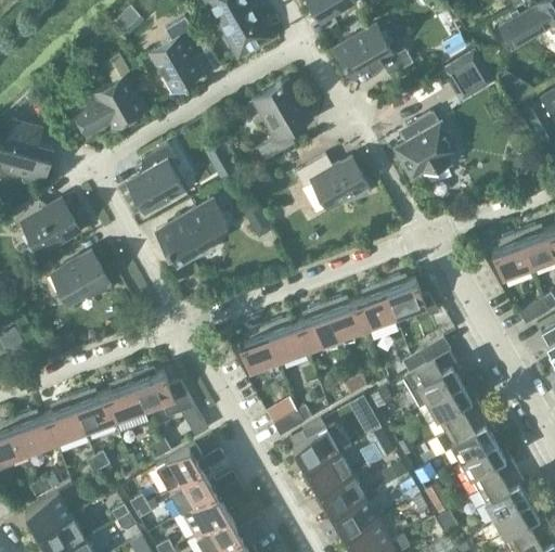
[(206,0),(220,23),(217,25),(224,37),(227,36),(239,56),(271,38),(248,0),(206,0)]
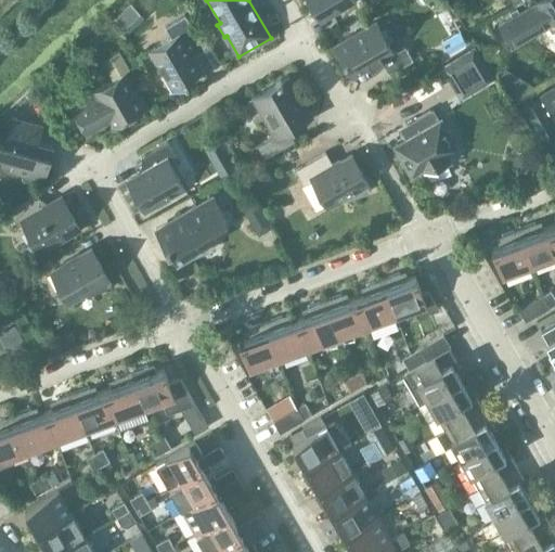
[(307,0),(321,24),(356,3),(353,0),(307,0)]
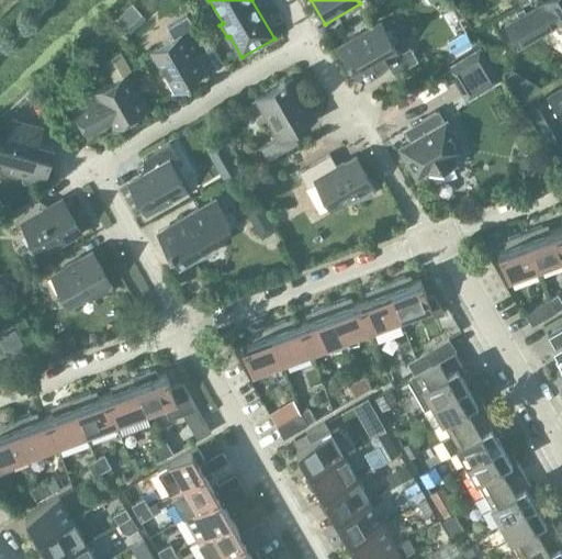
[(546,7),(507,29),(519,49),(538,38),(561,54),(561,0),(552,0),(544,4),(546,7)]
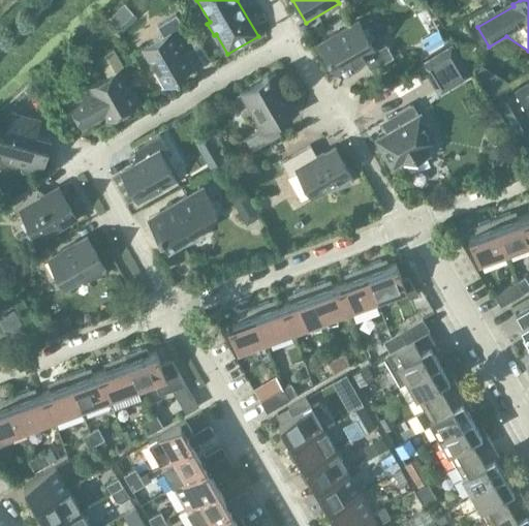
[(193,68),(192,69),(178,44),(189,38),(177,17),(157,28),(163,38),(142,52),(143,53),(144,52),(164,88),(157,93),(158,94),(180,81),(179,79),(194,70),(193,68)]
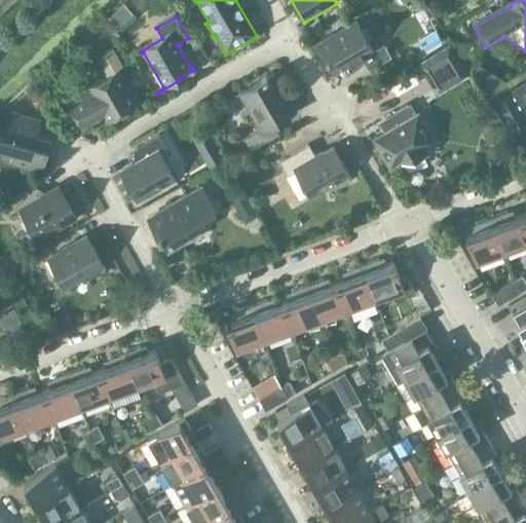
[(374,52),(357,24),(317,46),(335,76),(362,60),(369,72),(391,60),(384,46),(374,52)]
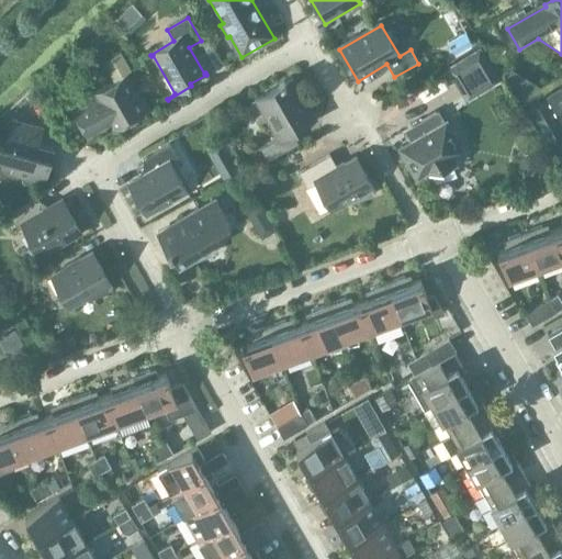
[(465,35),(456,41),(448,45),(454,55),(472,45),(465,35)]
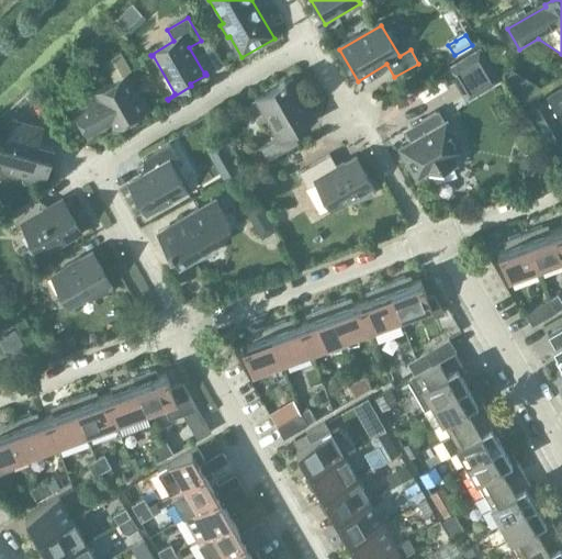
[(479,54),(450,71),(468,100),(496,82),(479,54)]
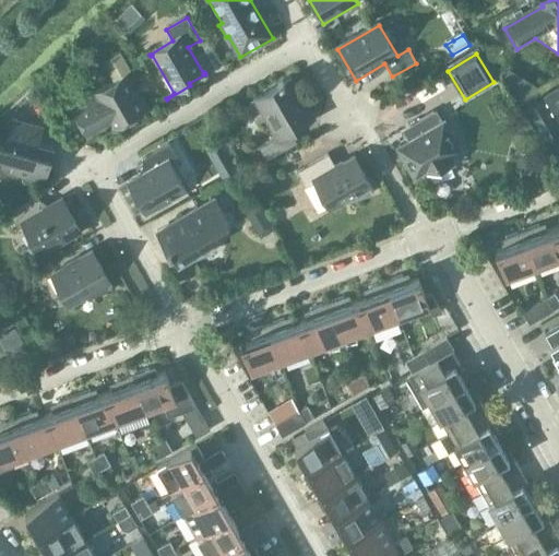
[(120,56),(103,66),(114,83),(125,78),(130,73),(120,56)]
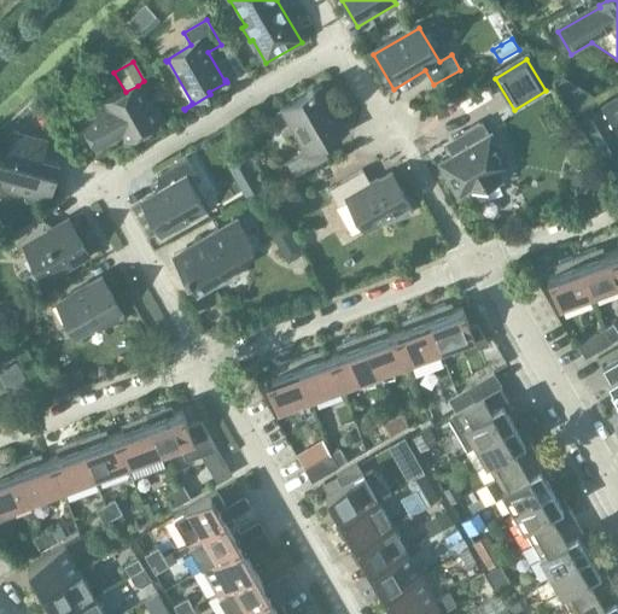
[(106,104),(110,109),(81,126),(97,152),(124,135),(128,142),(164,122),(153,103),(149,105),(138,86),(126,92),(106,104)]
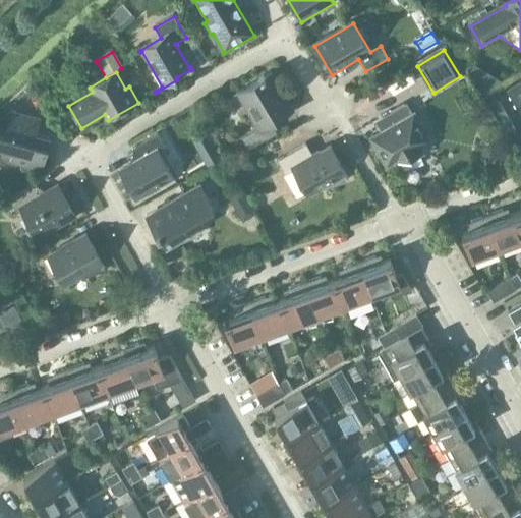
[(240,93),(240,94),(228,101),(229,101),(241,94),(261,128),(242,139),(249,152),(277,135),(271,124),(292,113),(271,75),(265,78),(264,77),(259,80),(261,81),(240,93)]
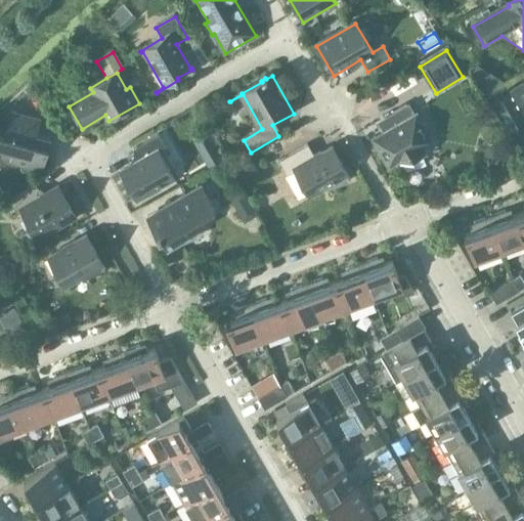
[(512,95),(495,104),(516,139),(523,134),(523,124),(521,119),(523,117),(523,84),(511,92),(512,95)]
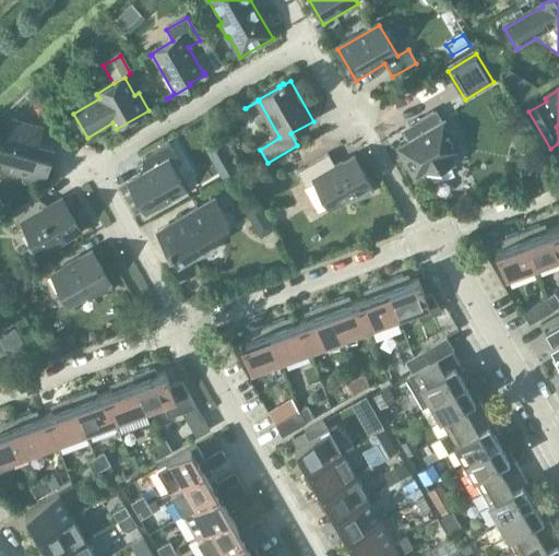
[(57,101),(47,107),(55,118),(64,113),(57,101)]
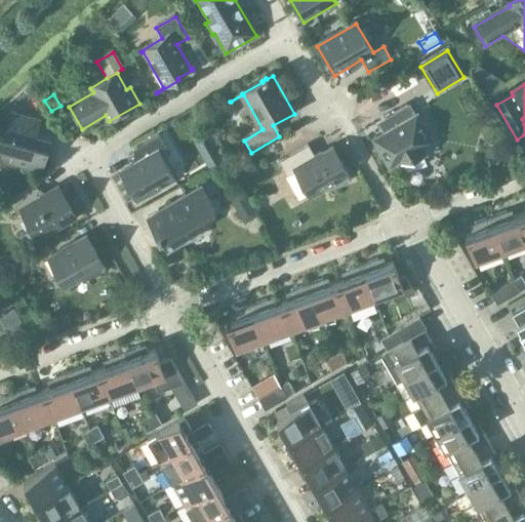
[(392,132),(385,136),(375,142),(390,166),(401,160),(403,164),(425,156),(420,149),(431,143),(428,136),(428,132),(423,126),(420,124),(416,118),(415,118),(409,108),(386,121),(392,132)]
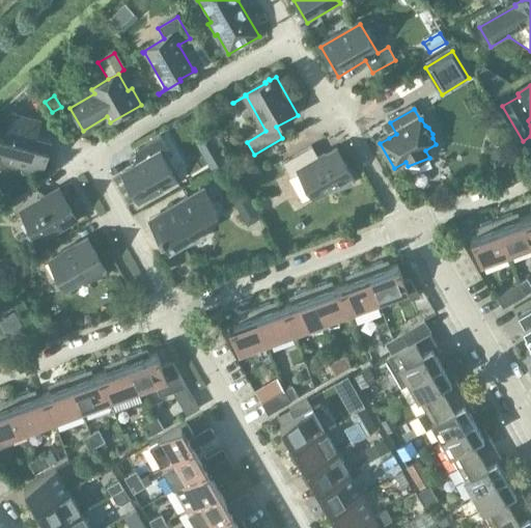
[(49,146),(34,142),(39,124),(39,123),(11,115),(5,139),(0,137),(0,168),(1,169),(5,169),(8,167),(10,164),(43,172),(49,146)]
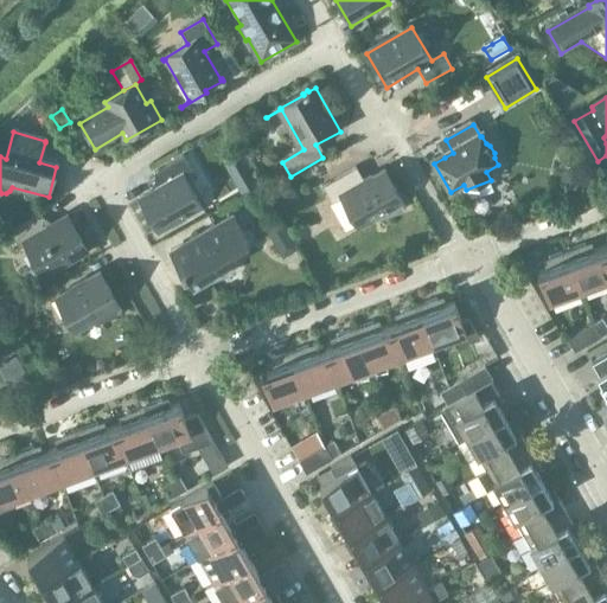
[(164,188),(155,193),(140,201),(158,232),(202,207),(184,178),(192,173),(184,158),(155,174),(164,188)]
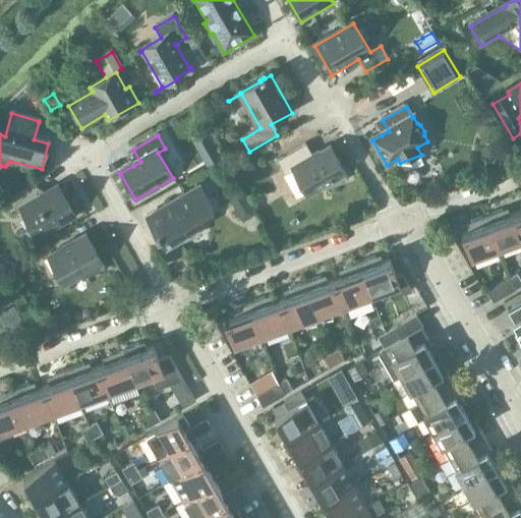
[(313,158),(306,146),(278,162),(286,175),(293,171),(308,196),(327,186),(329,189),(348,182),(344,176),(346,175),(331,149),(313,158)]
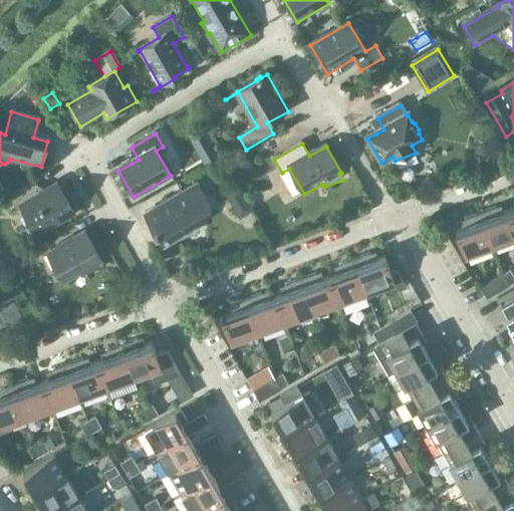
[(483,145),(477,149),(477,156),(484,159),(490,155),(490,148),(483,145)]
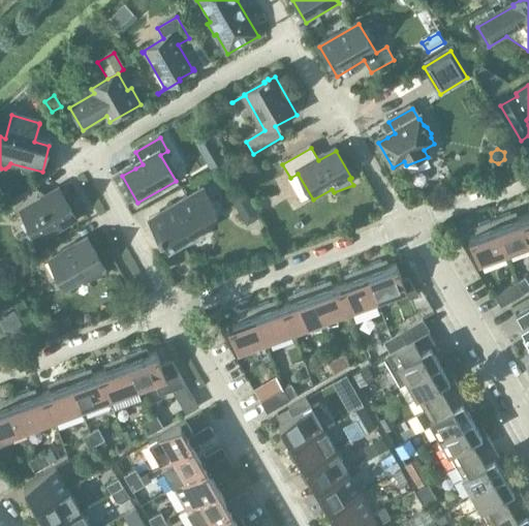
[(253,163),(237,173),(244,185),(260,176),(253,163)]
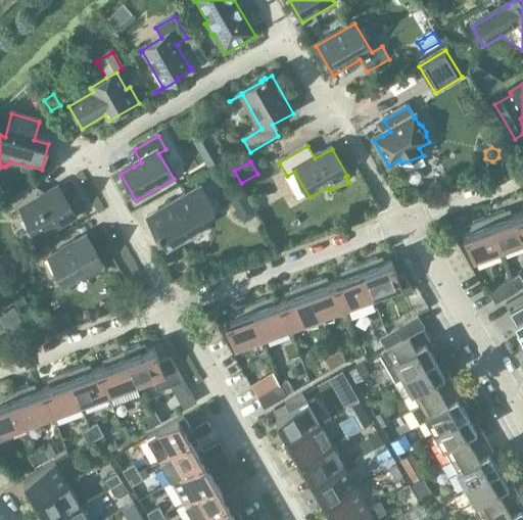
[(42,198),(35,187),(9,201),(17,214),(21,211),(38,239),(76,218),(58,189),(42,198)]
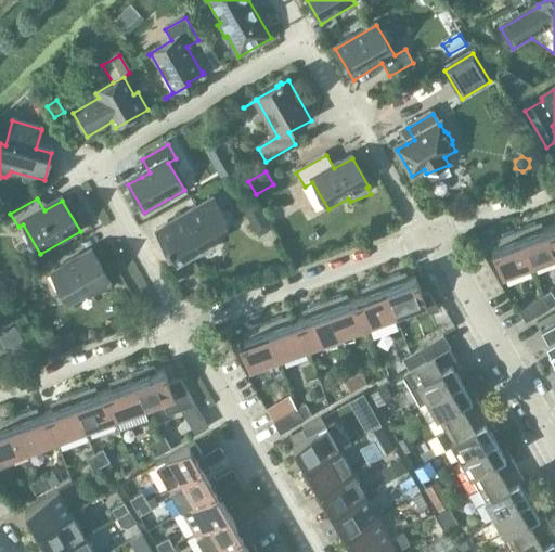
[(156,232),(169,255),(170,254),(177,266),(194,255),(195,258),(215,251),(213,244),(217,242),(210,231),(227,221),(213,200),(156,232)]
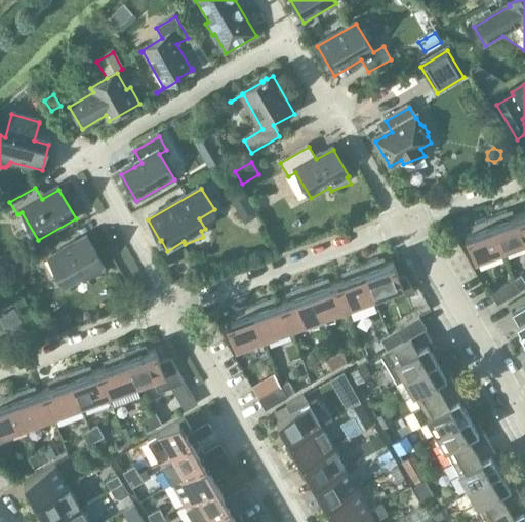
[(242,191),(230,198),(235,208),(241,209),(250,205),(242,191)]
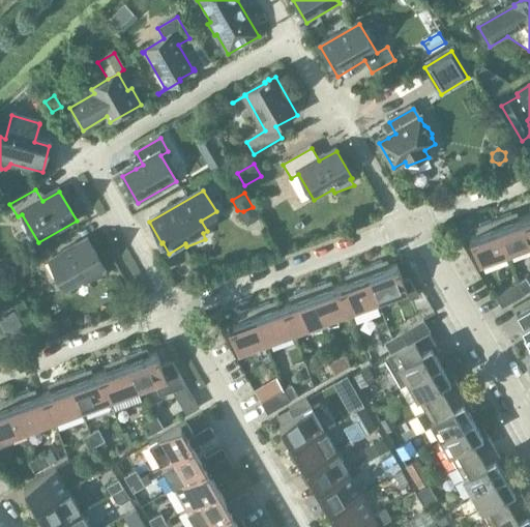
[(511,215),(495,222),(508,256),(529,247),(529,229),(526,218),(513,223),(511,215)]
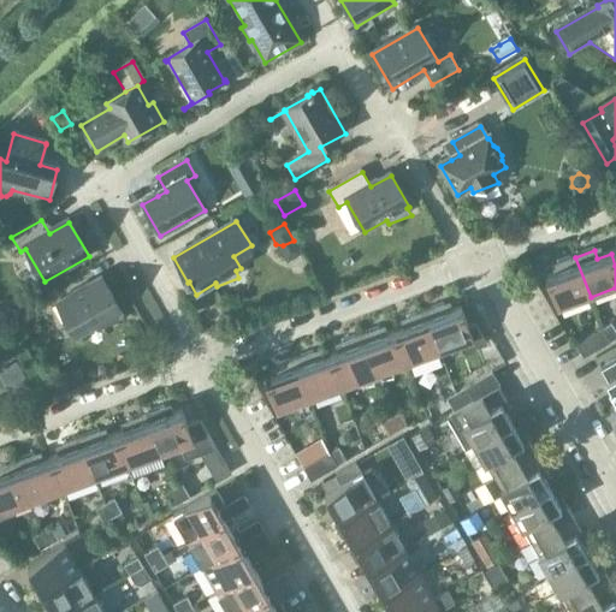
[(557,310),(591,297),(575,257),(557,265),(561,272),(545,278),(557,310)]
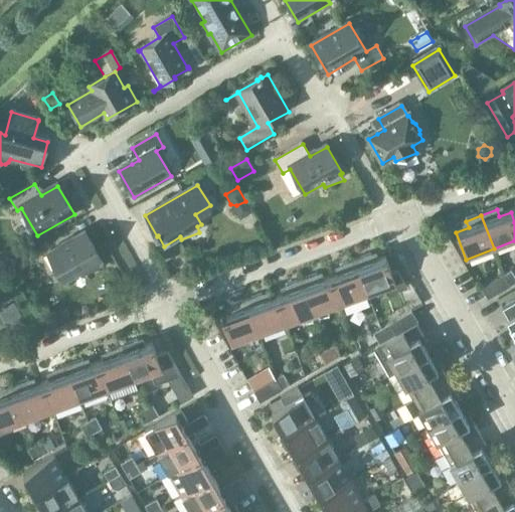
[(102,262),(86,232),(48,253),(64,283),(84,272),(87,275),(105,268),(102,262)]
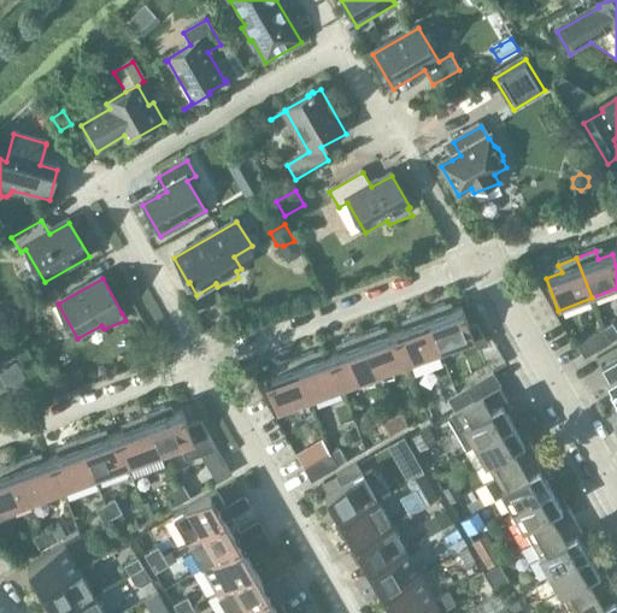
[(447,314),(445,306),(425,313),(441,354),(460,347),(464,355),(488,347),(476,326),(469,329),(462,310),(447,314)]
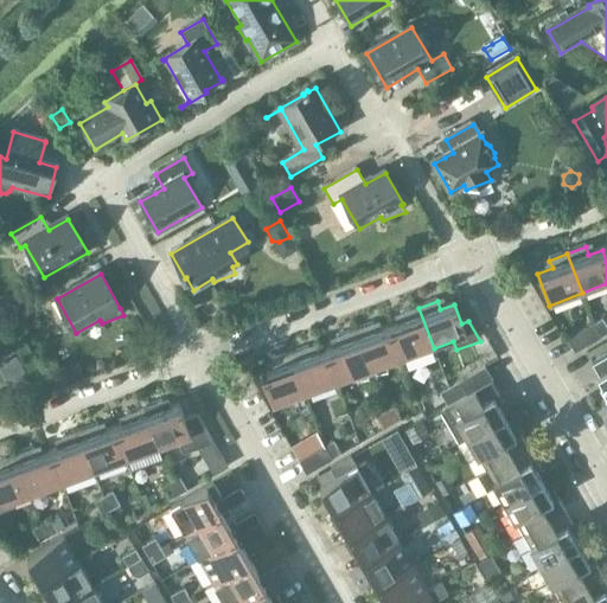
[(403,322),(390,328),(402,360),(434,348),(419,308),(401,315),(403,322)]
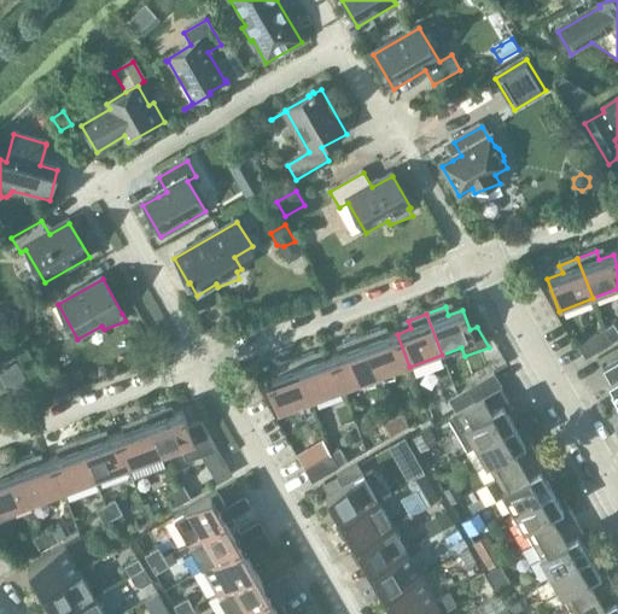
[(21,317),(9,325),(17,340),(30,333),(21,317)]
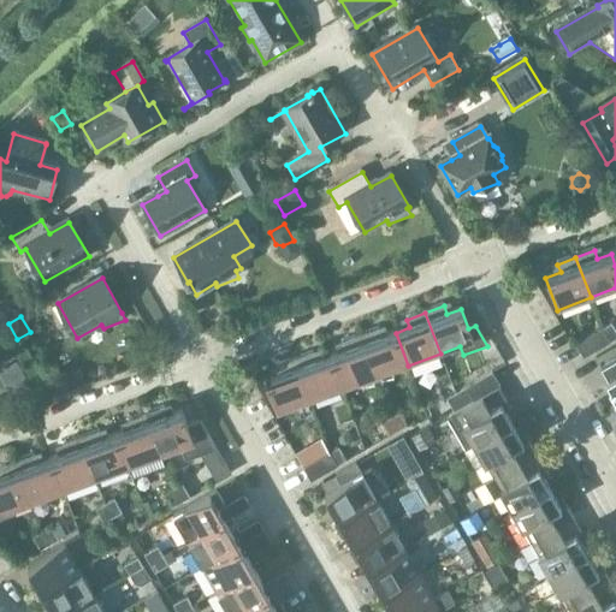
[(603,331),(611,344),(615,340),(615,332),(612,325),(603,331)]
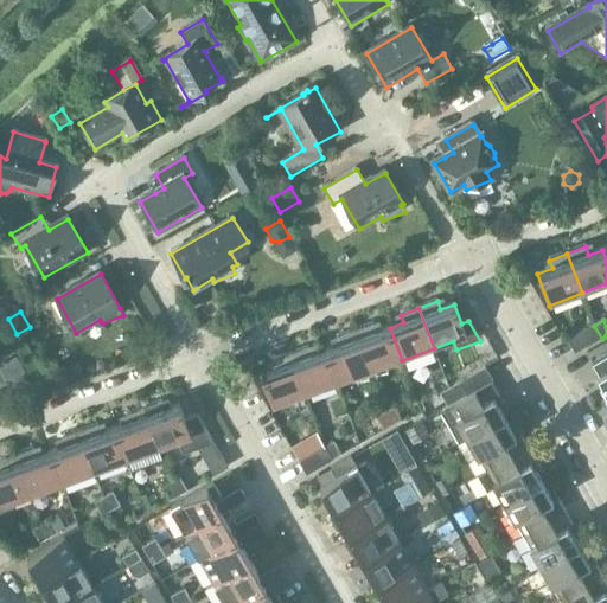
[(372,325),(355,332),(369,372),(402,360),(390,328),(376,333),(372,325)]
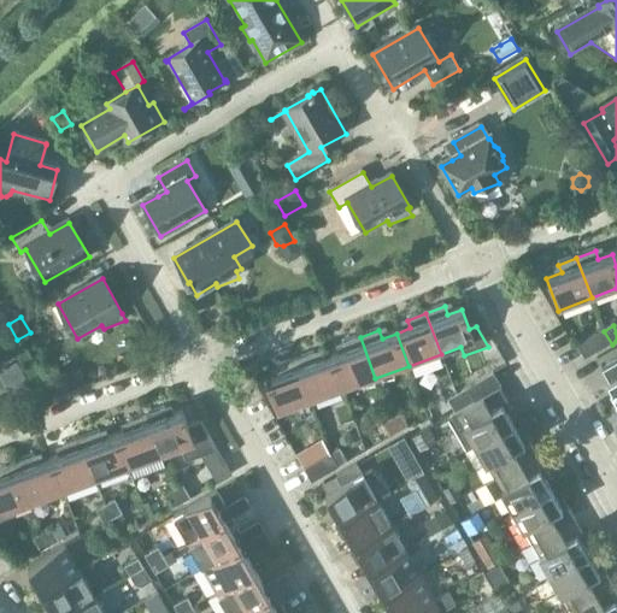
[(612,345),(604,331),(577,346),(585,360),(612,345)]
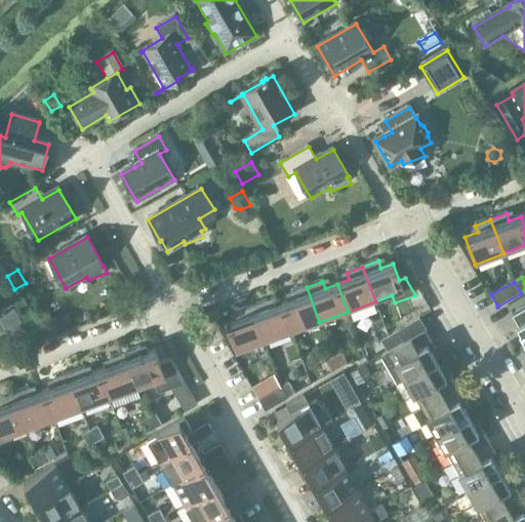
[(293,299),(282,305),(291,331),(319,322),(307,287),(291,293),(293,299)]
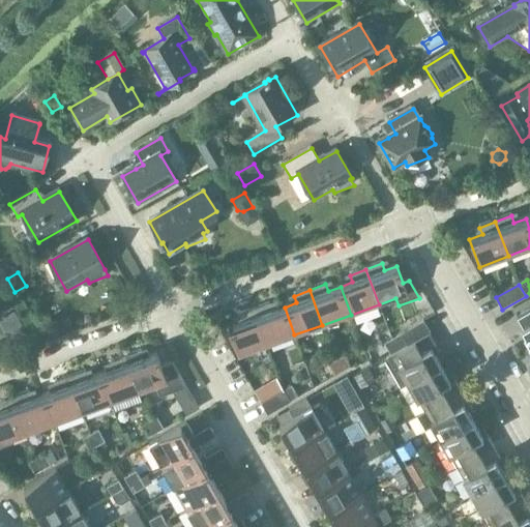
[(269,304),(254,311),(266,345),(294,334),(285,308),(272,312),(269,304)]
